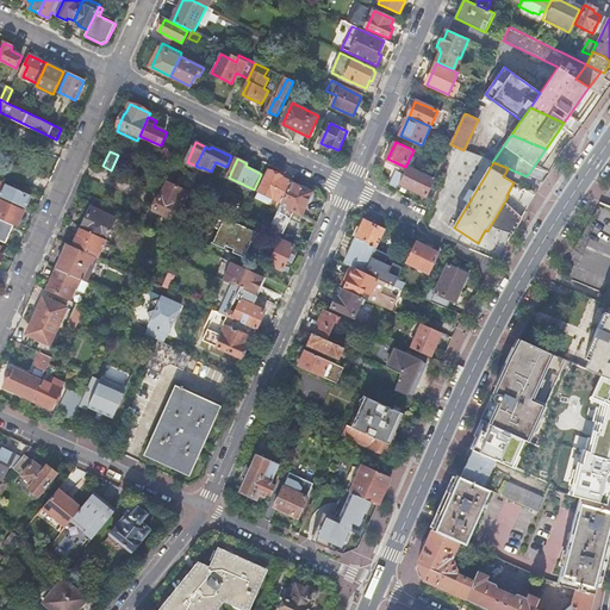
[(20,165),(11,186),(22,191),(31,170),(20,165)]
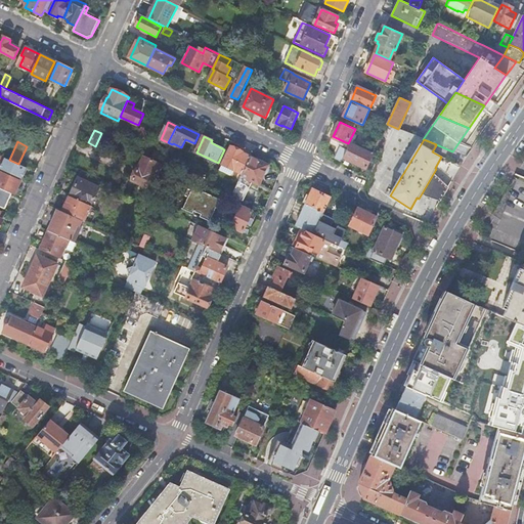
[(350,166),(352,161),(366,168),(374,154),(351,142),(348,149),(344,158),(342,162),(350,166)]
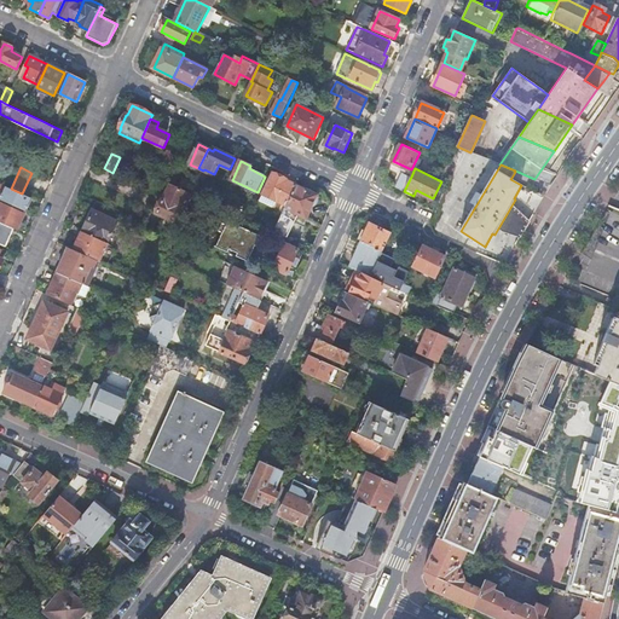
[(287,206),(296,185),(273,174),(264,195),(287,206)]
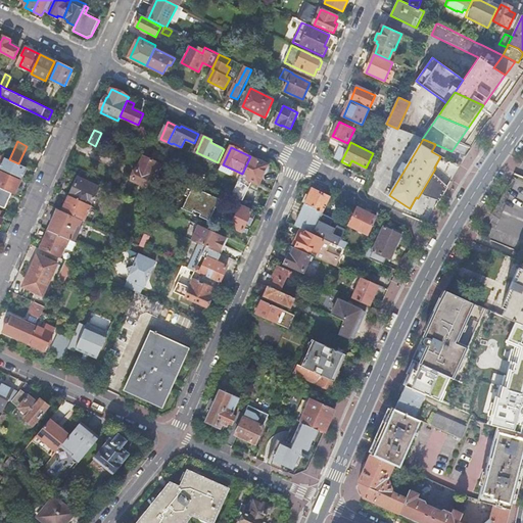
[(343,157),(347,149),(342,147),(341,148),(336,157),(337,159),(341,161),(343,157)]
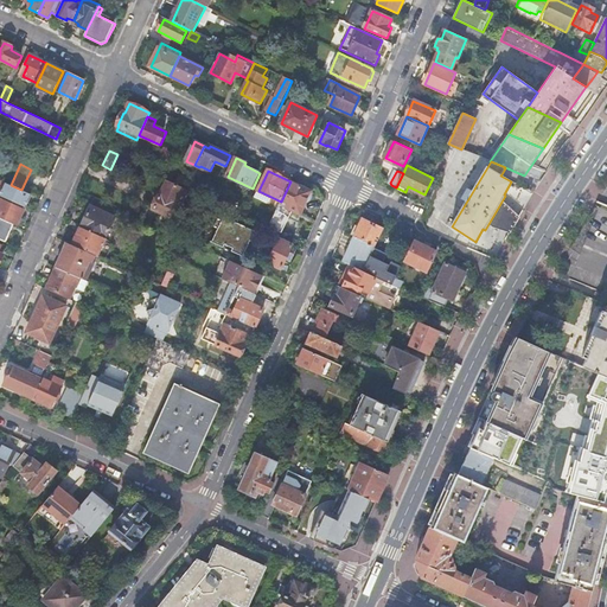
[(177,181),(185,186),(187,180),(179,176),(177,181)]
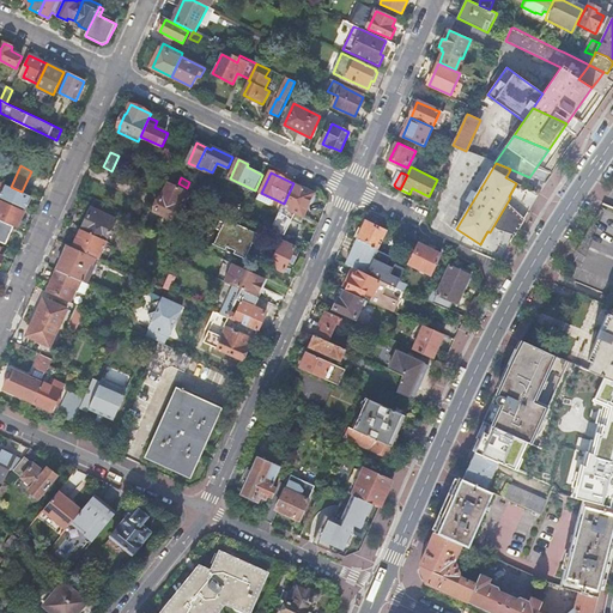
[(168,182),(155,211),(173,219),(181,200),(186,202),(190,193),(186,190),(168,182)]
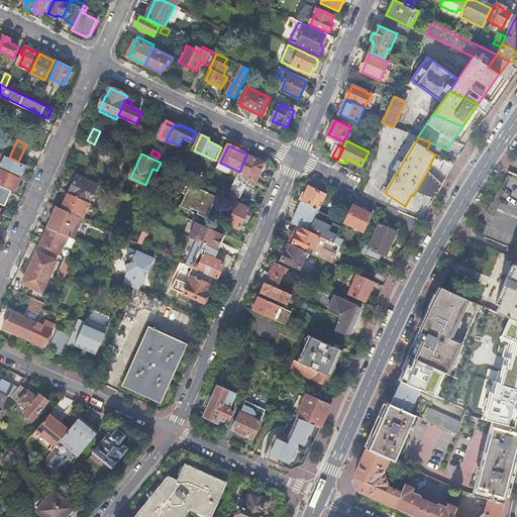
[(239,172),(238,174),(256,182),(266,163),(247,154),(239,172)]
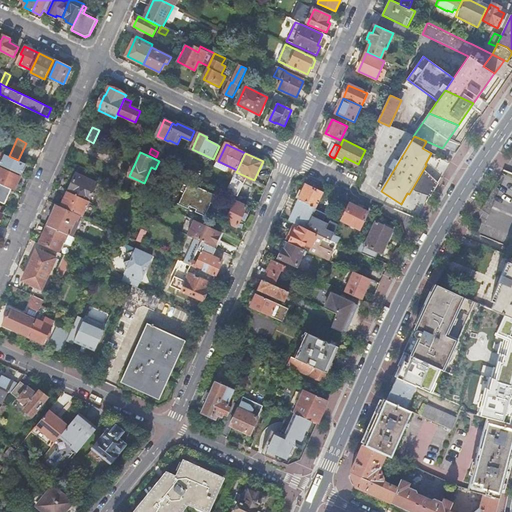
[(5,154),(0,165),(21,174),(26,164),(18,160),(9,156),(5,154)]
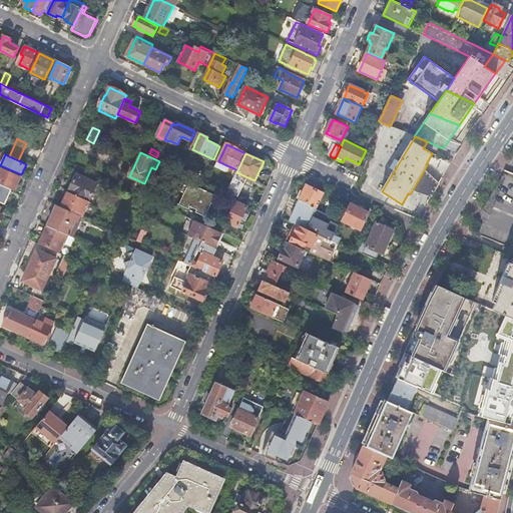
[(171,164),(179,167),(181,163),(173,159),(171,164)]
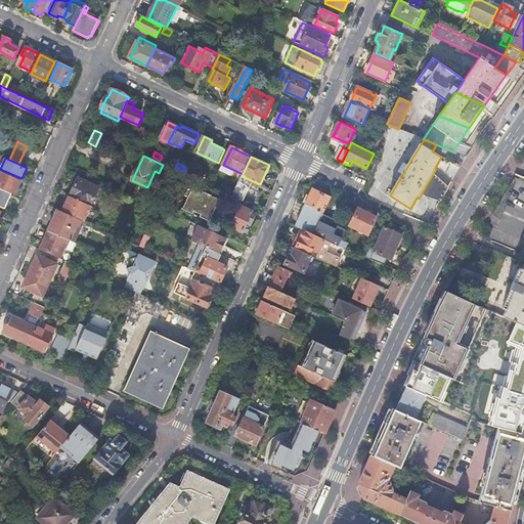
[(0,186),(12,192),(14,193),(20,180),(0,171),(0,186)]
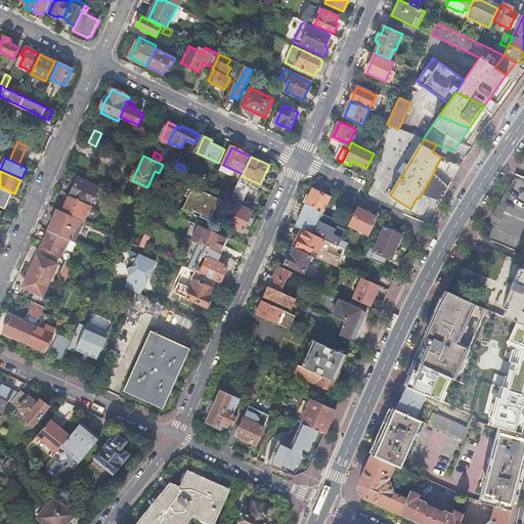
[(78,178),(70,197),(91,206),(99,187),(78,178)]
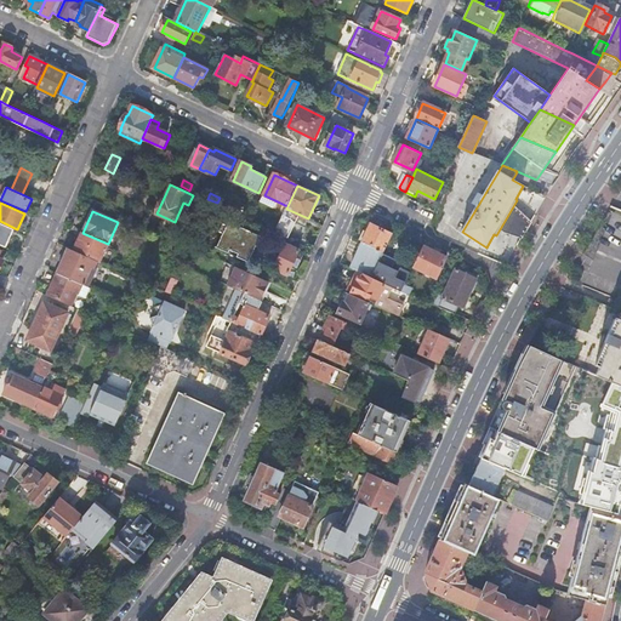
[(256,246),(258,248),(263,237),(227,220),(224,226),(221,224),(217,232),(221,234),(215,248),(228,252),(229,250),(238,254),(237,257),(249,262),(256,246)]
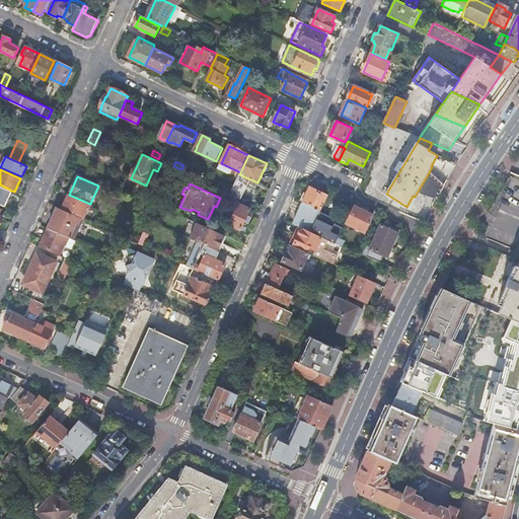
[(0,204),(5,207),(12,191),(0,184),(0,204)]
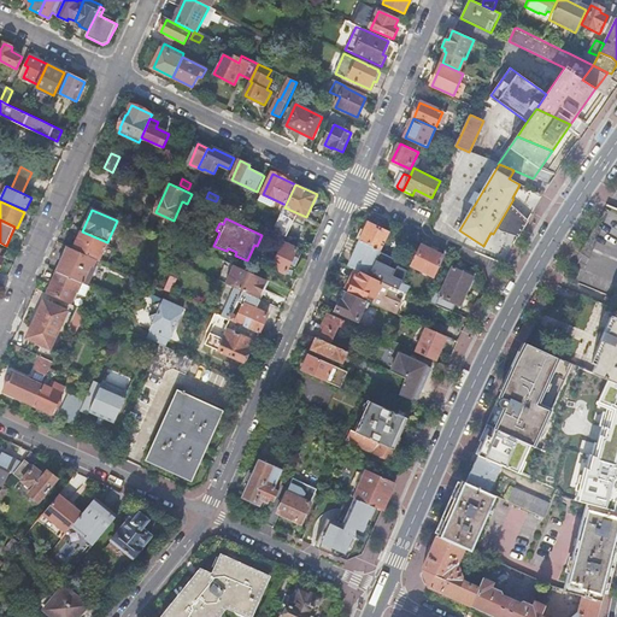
[(365,242),(382,251),(391,233),(369,223),(365,230),(362,229),(358,239),(362,240),(365,242)]
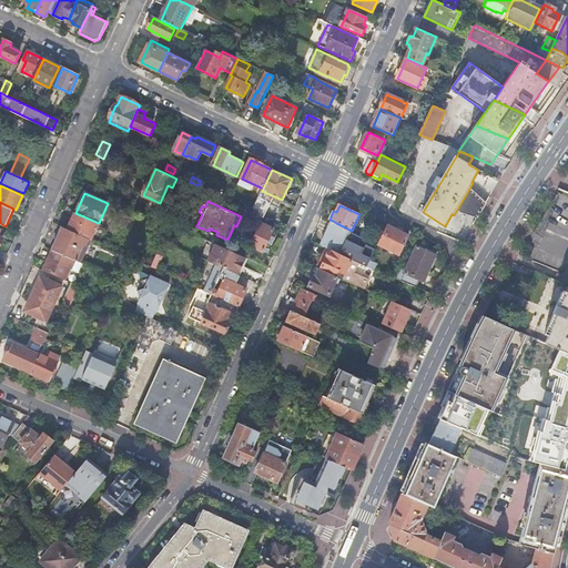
[(99,223),(75,213),(68,230),(89,239),(91,240),(99,223)]
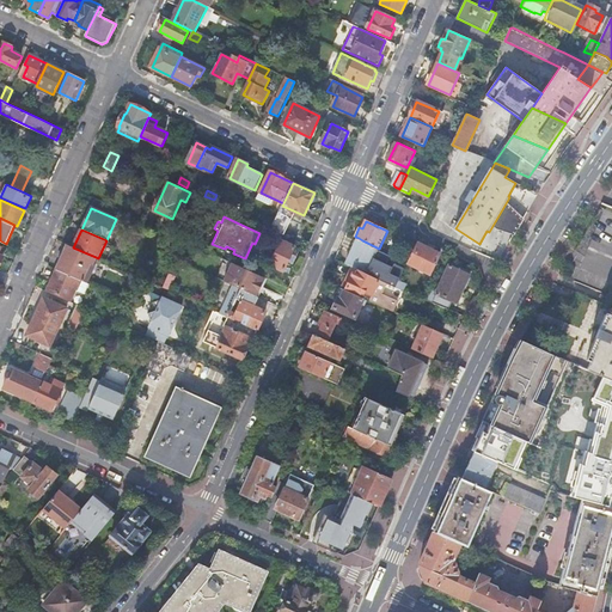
[(359,238),(350,257),(354,258),(362,240),(359,238)]
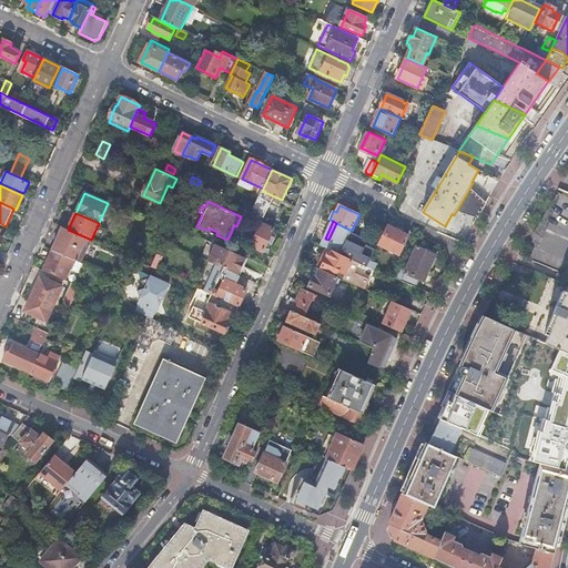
[(251,246),(269,254),(275,239),(271,235),(274,229),(262,223),(251,246)]
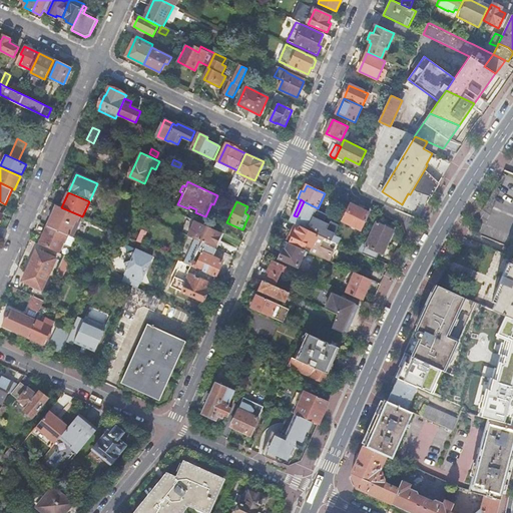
[(308,229),(312,221),(318,208),(304,201),(297,216),(294,215),(291,222),(295,223),(298,225),(308,229)]
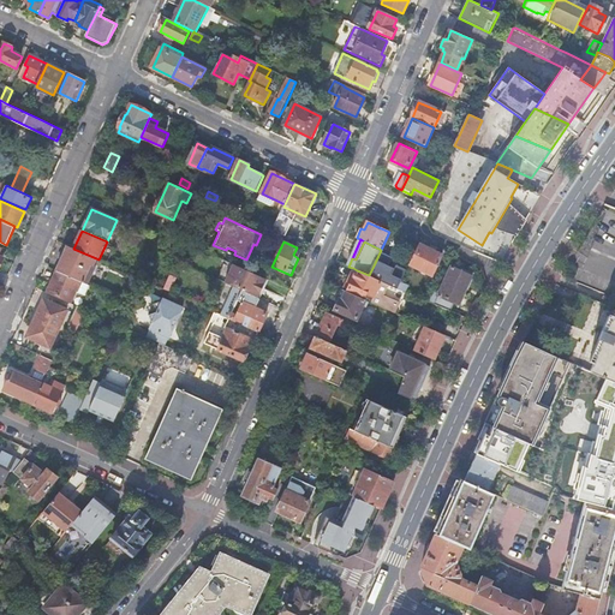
[(419,244),(410,264),(433,276),(443,256),(419,244)]
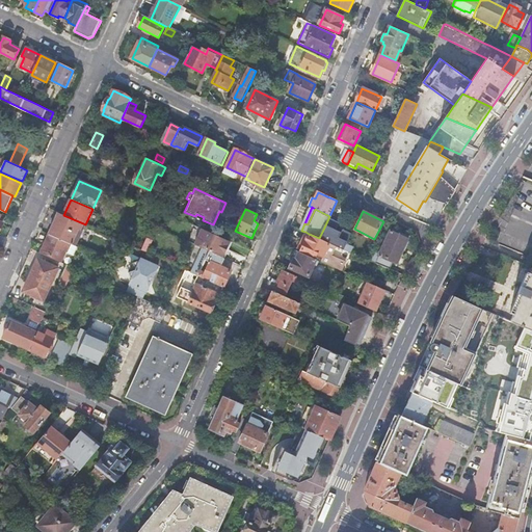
[(80,230),(83,223),(63,215),(59,213),(50,234),(71,244),(78,229),(80,230)]
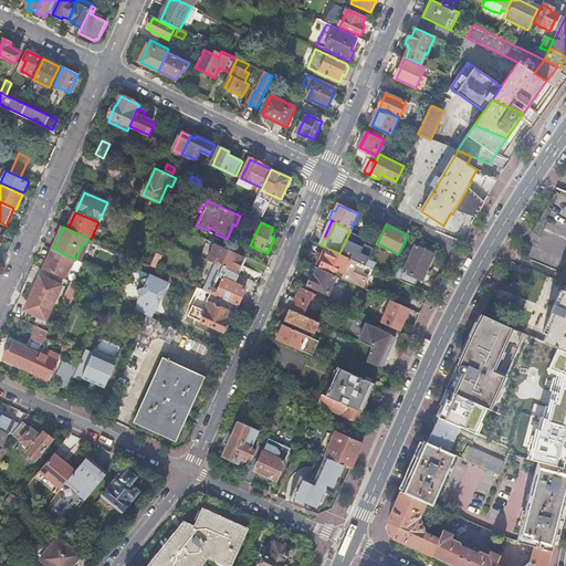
[(565,238),(545,229),(532,260),(558,271),(555,279),(565,283),(565,238)]
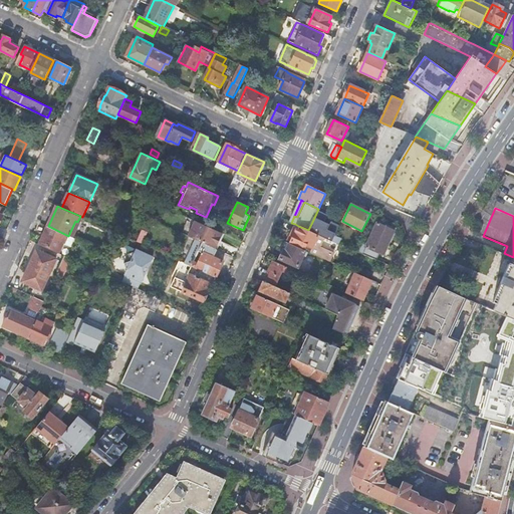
[(223,233),(196,221),(189,237),(196,240),(216,249),(223,233)]
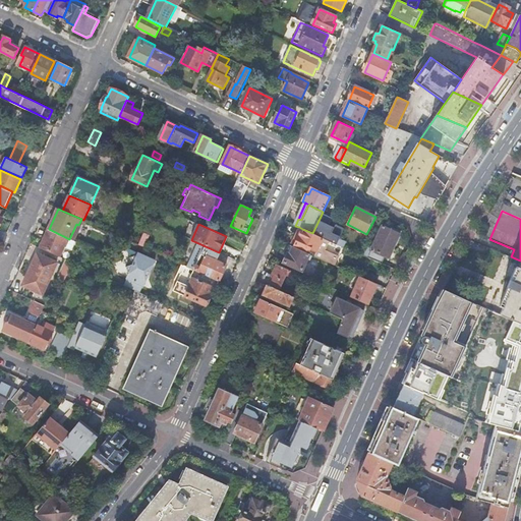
[(323,238),(336,245),(344,228),(336,225),(333,233),(316,225),(312,233),(323,238)]
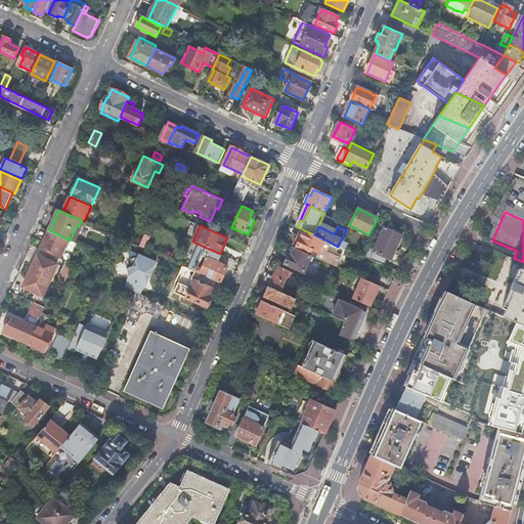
[(368,259),(377,262),(385,265),(388,259),(390,259),(395,250),(402,235),(385,226),(368,259)]
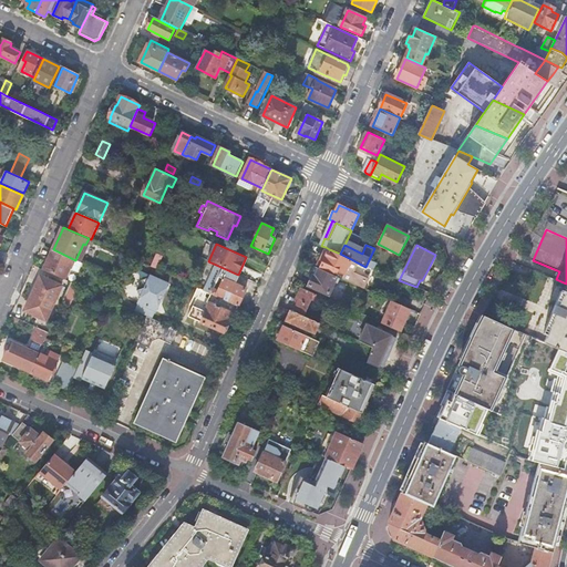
[(329,249),(326,247),(317,266),(321,267),(329,249)]
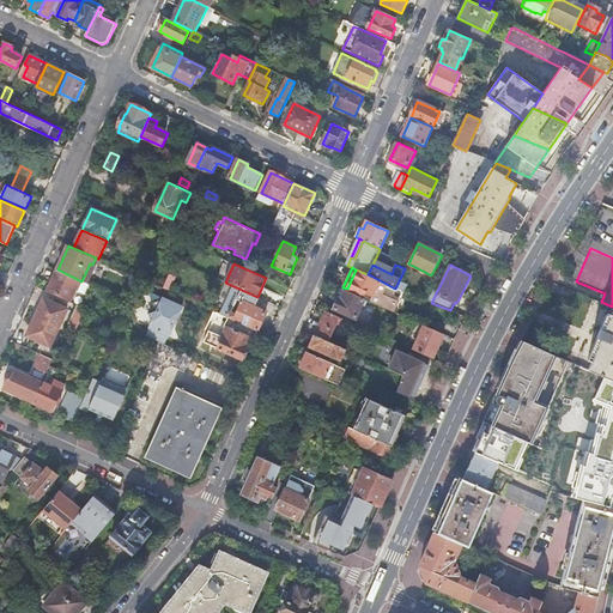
[(85,293),(90,284),(82,281),(58,269),(48,290),(72,299),(76,290),(85,293)]
